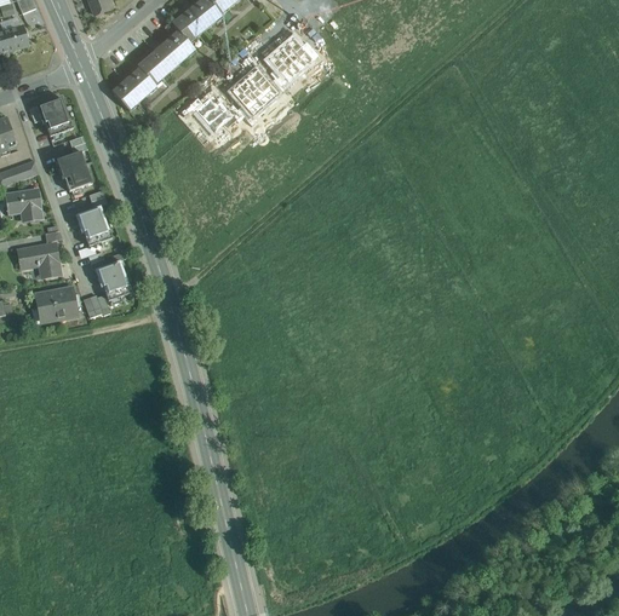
[(38,6),(35,0),(18,0),(24,12),(38,6)]
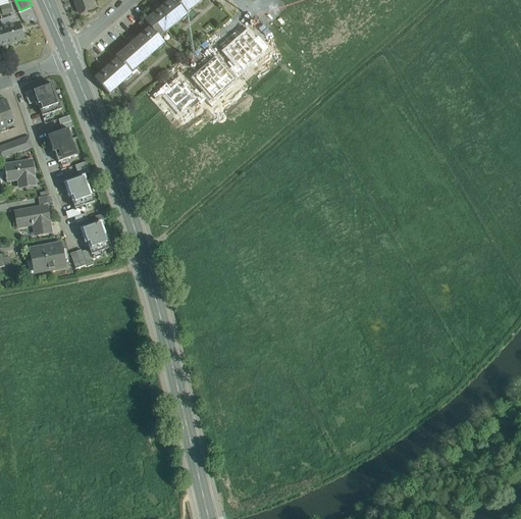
[(75,0),(80,10),(93,5),(91,0),(75,0)]
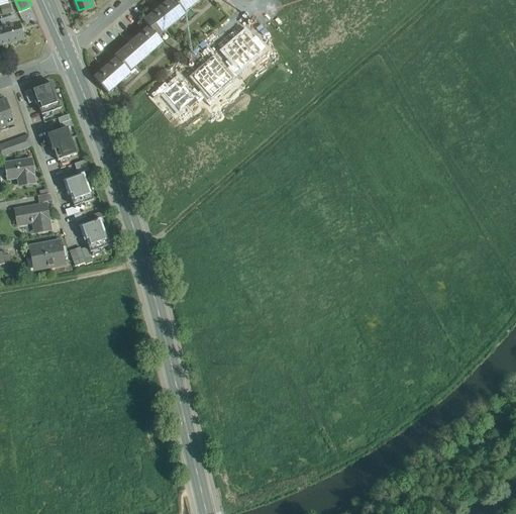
[(185,11),(176,0),(167,0),(162,4),(161,3),(157,6),(158,7),(144,18),(148,24),(159,34),(186,12),(185,11)]
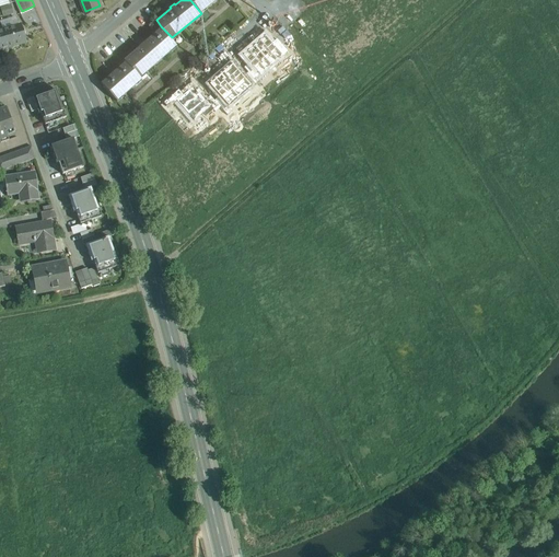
[(190,0),(200,12),(214,0),(190,0)]
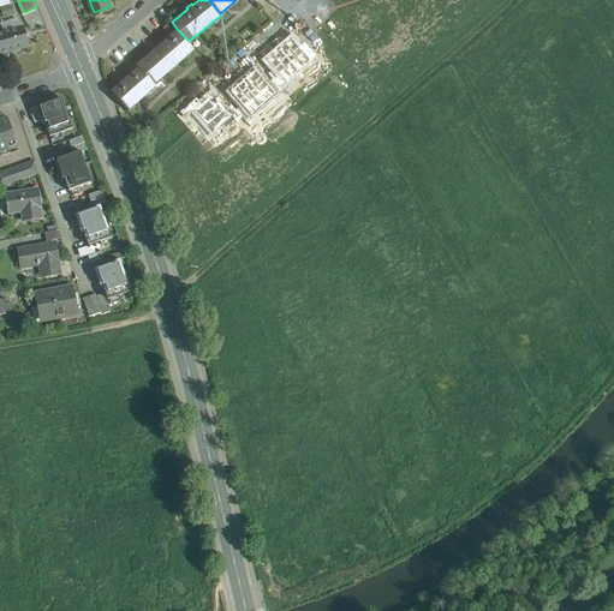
[(273,0),(264,7),(274,18),(290,4),(287,0),(273,0)]
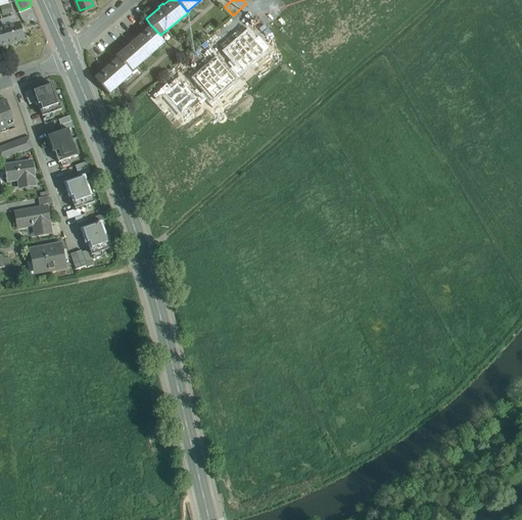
[(20,20),(4,26),(8,42),(26,37),(20,20)]
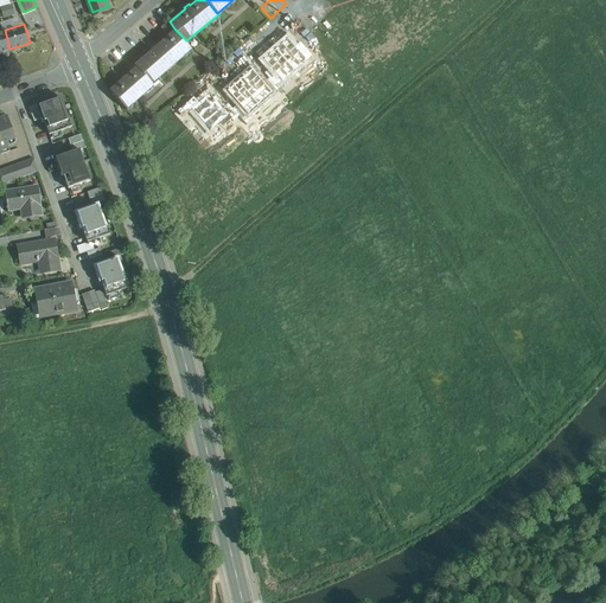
[(186,40),(174,29),(158,44),(157,43),(152,47),(153,47),(136,63),(153,82),(192,47),(186,40)]
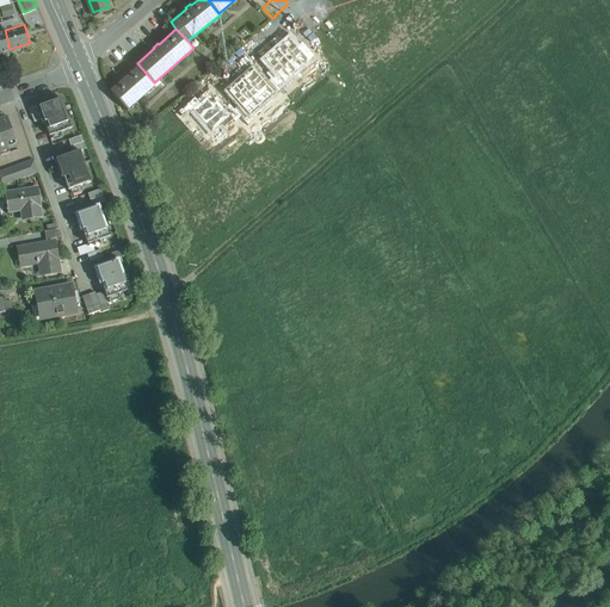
[(5,30),(0,30),(0,51),(10,49),(5,30)]
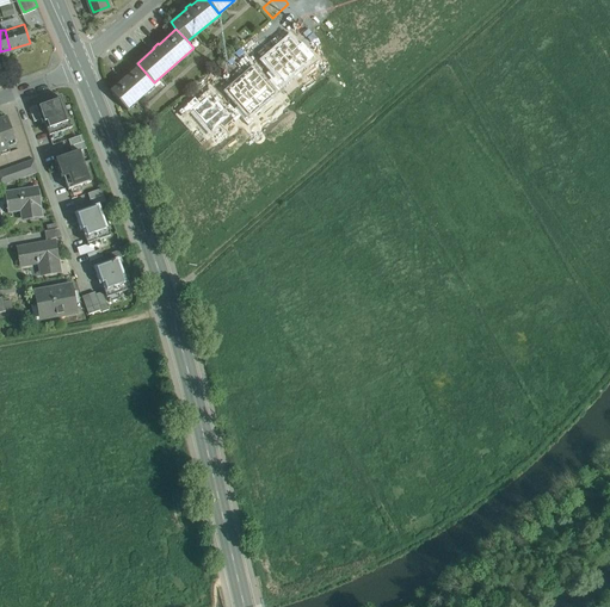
[(139,66),(128,74),(127,74),(122,78),(123,79),(111,88),(128,107),(155,84),(154,82),(137,63),(136,63),(139,66)]
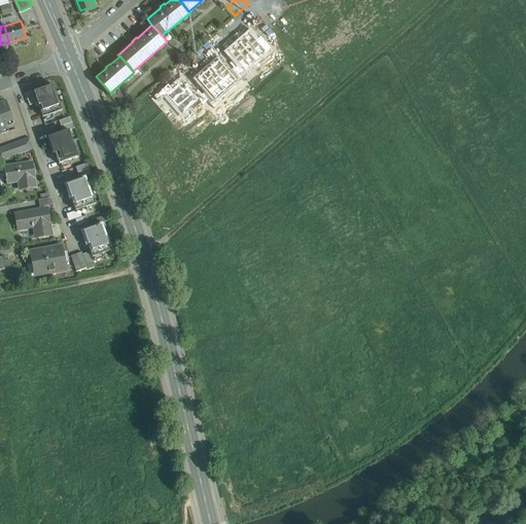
[(64,108),(54,79),(35,86),(45,114),(64,108)]
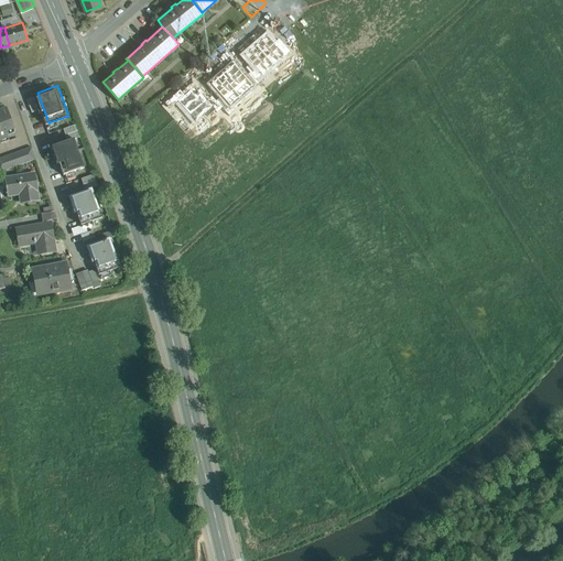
[(8,107),(0,109),(0,138),(17,132),(8,107)]
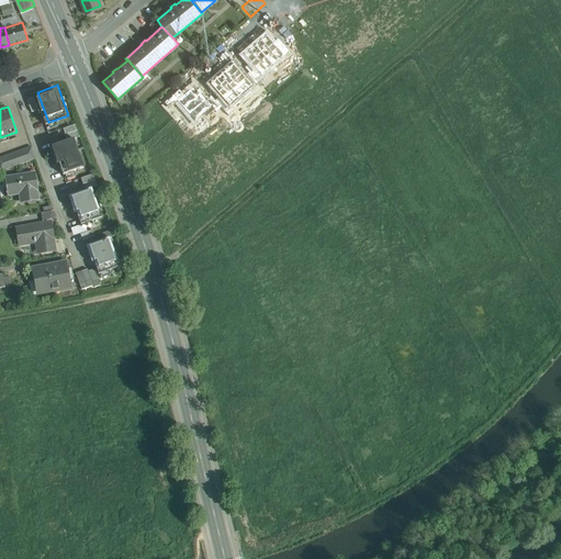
[(86,165),(76,133),(53,141),(64,172),(86,165)]
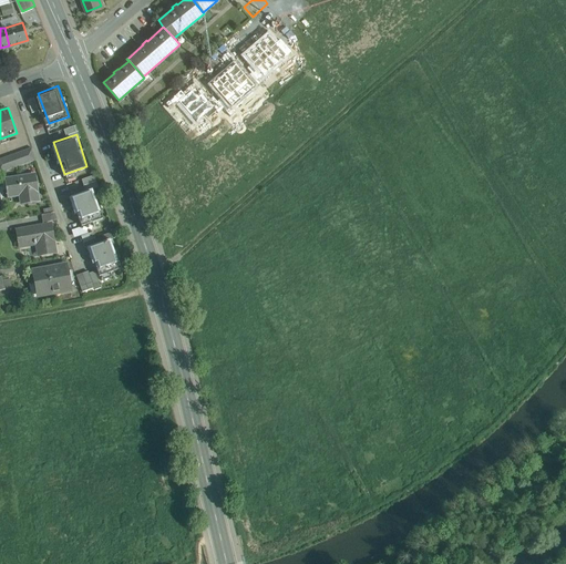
[(33,145),(0,156),(0,171),(37,157),(33,145)]
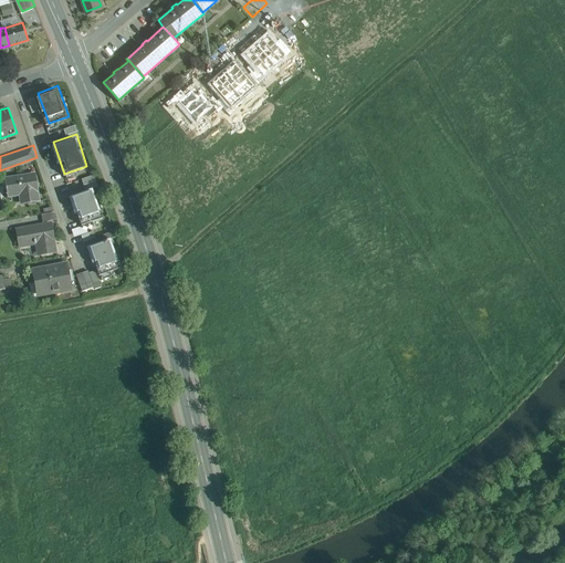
[(34,171),(7,176),(9,194),(20,191),(22,200),(39,198),(34,171)]
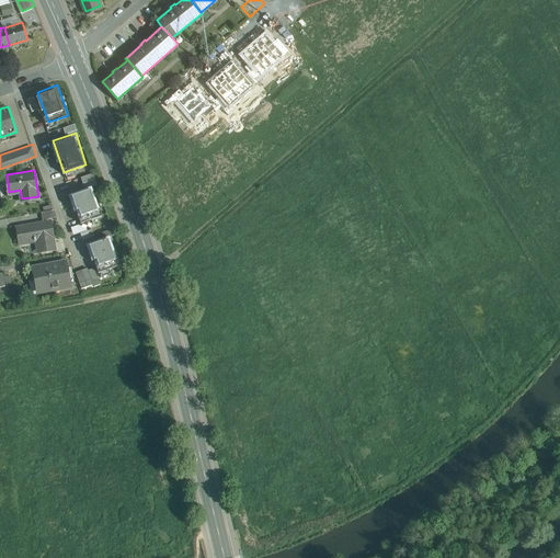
[(83,182),(86,188),(92,185),(98,183),(96,178),(83,182)]
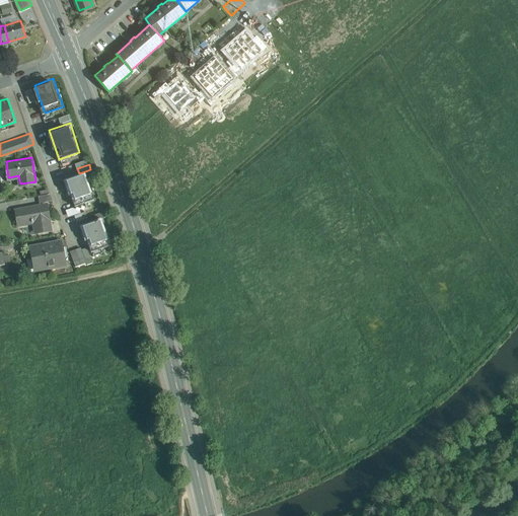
[(79,173),(64,178),(69,195),(71,194),(76,206),(94,199),(85,171),(79,173)]
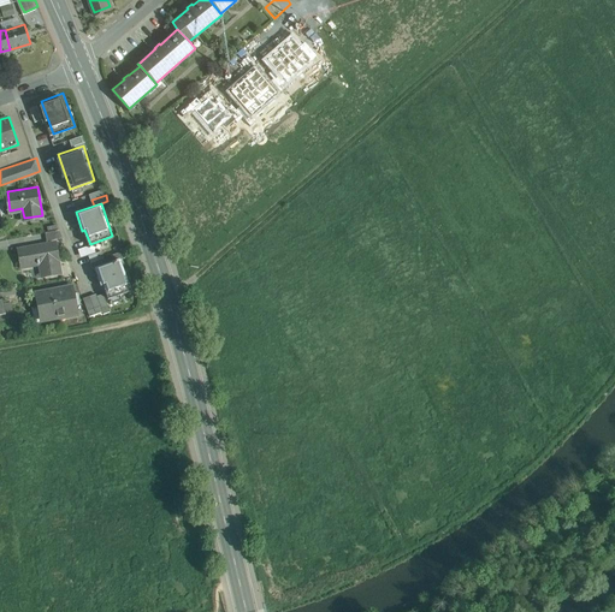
[(60,229),(46,231),(47,238),(63,236),(60,229)]
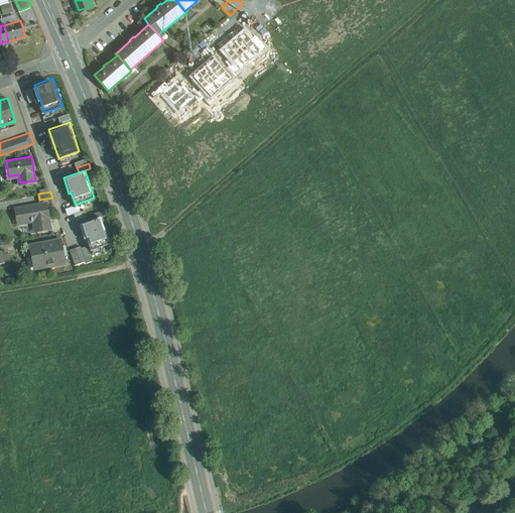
[(46,202),(16,207),(18,223),(36,220),(38,230),(51,227),(46,202)]
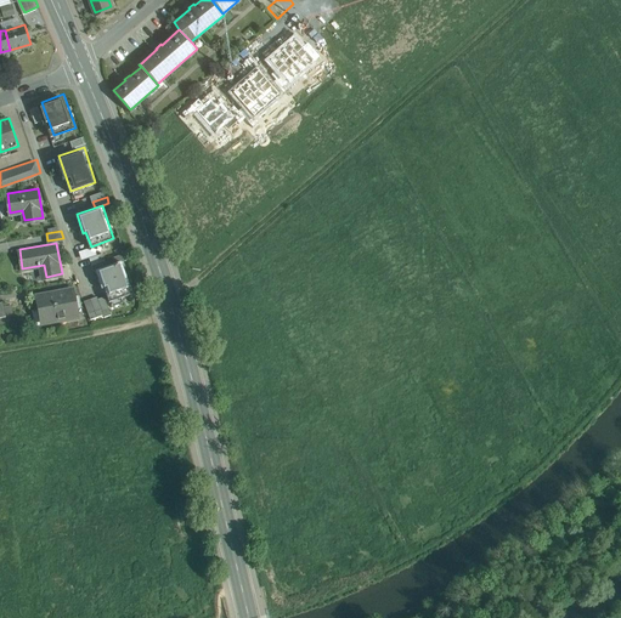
[(82,249),(84,256),(94,254),(92,247),(82,249)]
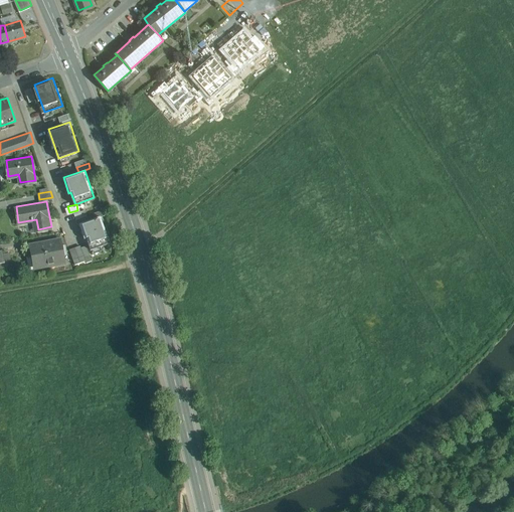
[(105,208),(94,212),(96,217),(101,215),(107,213),(105,208)]
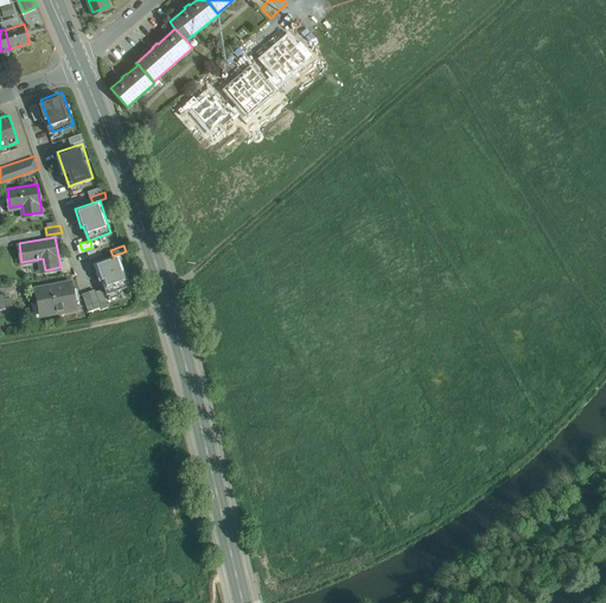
[(113,256),(94,263),(100,281),(102,280),(107,294),(129,286),(119,254),(113,256)]
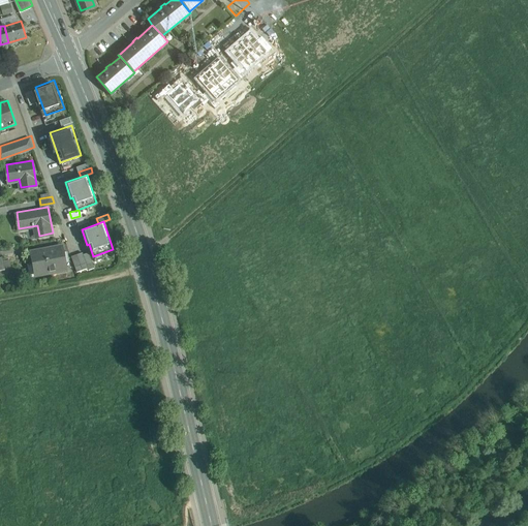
[(61,244),(33,250),(37,271),(56,268),(57,271),(66,269),(61,244)]
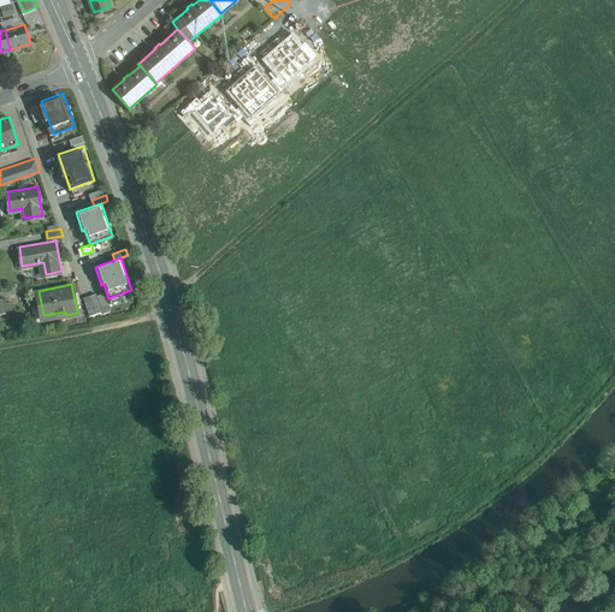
[(98,295),(96,292),(90,295),(96,313),(104,310),(98,295)]
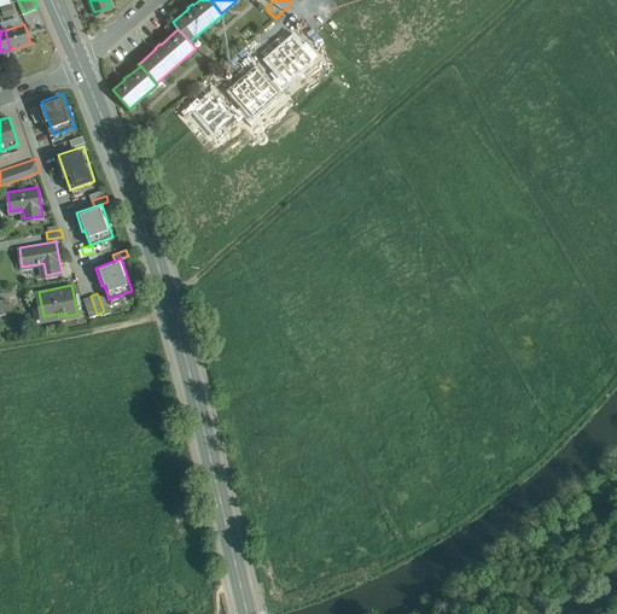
[(111,311),(104,293),(98,296),(104,311),(104,314),(111,311)]
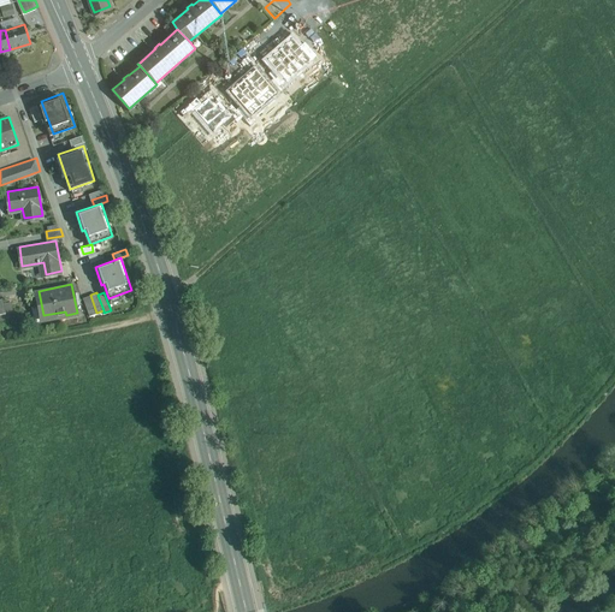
[(90,295),(84,297),(90,315),(96,313),(90,295)]
